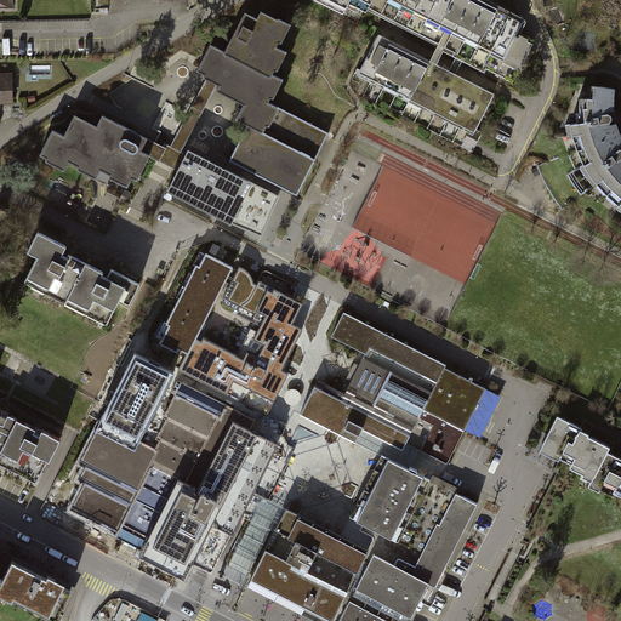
[(319,0),(362,21),(369,7),(513,78),(530,41),(518,36),(525,22),(500,10),(482,0),(319,0)]
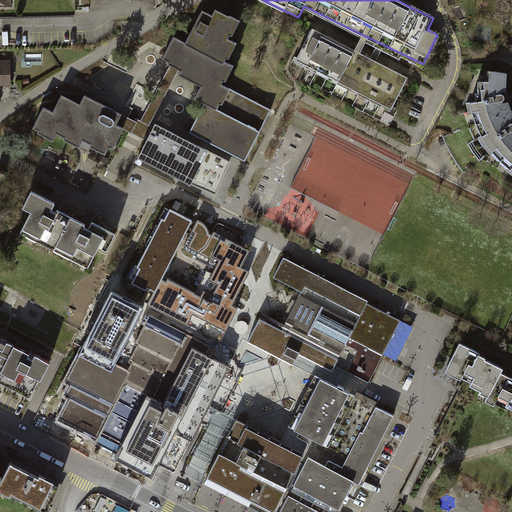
[(230,16),(216,9),(213,16),(203,11),(187,43),(173,36),(162,57),(169,61),(170,64),(171,65),(175,67),(179,69),(181,70),(179,74),(202,86),(196,99),(204,103),(190,132),(246,161),(271,109),(223,85),(225,81),(227,81),(235,65),(226,61),(228,58),(231,58),(238,43),(230,38),(231,35),(234,35),(241,20),(230,15),(230,16)]
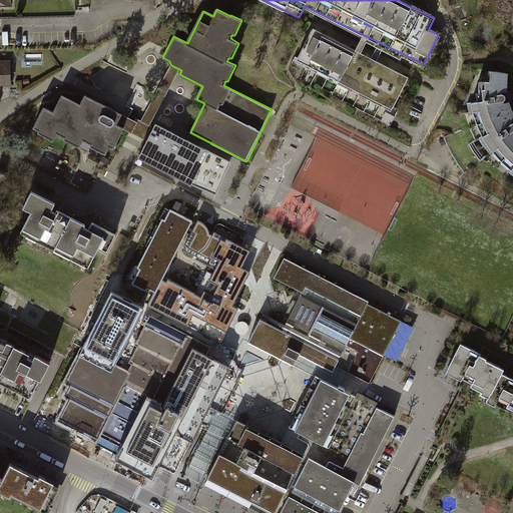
[(411,79),(312,29),(295,61),(394,112),(411,79)]
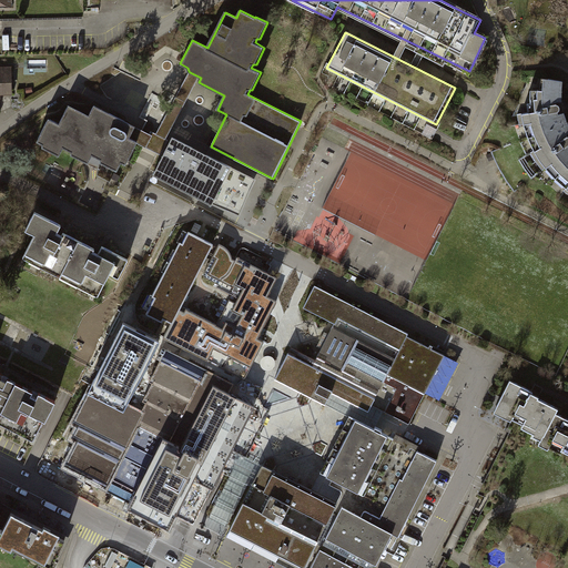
[(11,67),(0,67),(0,99),(1,99),(1,95),(12,94),(11,67)]
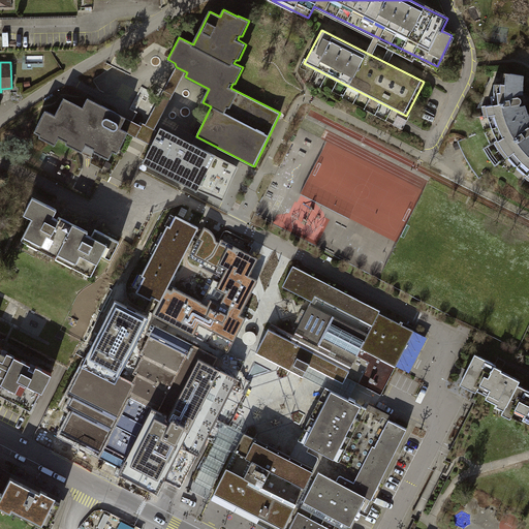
[(181,69),(177,67),(146,125),(155,129),(185,71),(181,69)]
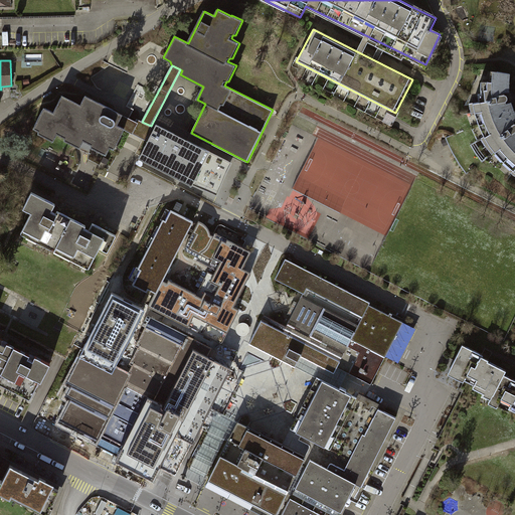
[(509,83),(510,74),(491,71),(490,81),(481,81),(481,94),(478,95),(479,101),(469,104),(475,122),(447,137),(455,156),(467,173),(493,155),(510,171),(514,174),(514,124),(514,125),(514,123),(514,121),(514,112),(514,111),(511,103),(506,105),(506,102),(508,101),(508,99),(507,97),(505,95),(505,96),(504,93),(510,92),(509,83)]
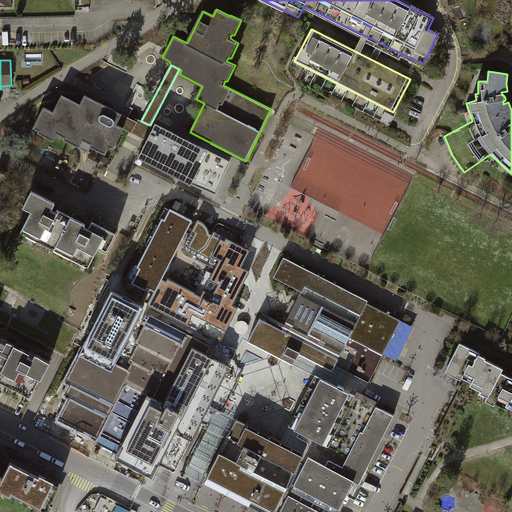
[(122,115),(86,96),(81,105),(62,95),(53,112),(44,108),(33,128),(38,130),(38,133),(53,140),(57,134),(64,137),(64,139),(79,147),(83,140),(90,143),(90,146),(106,154),(110,147),(114,149),(124,129),(124,128),(117,125),(122,115)]
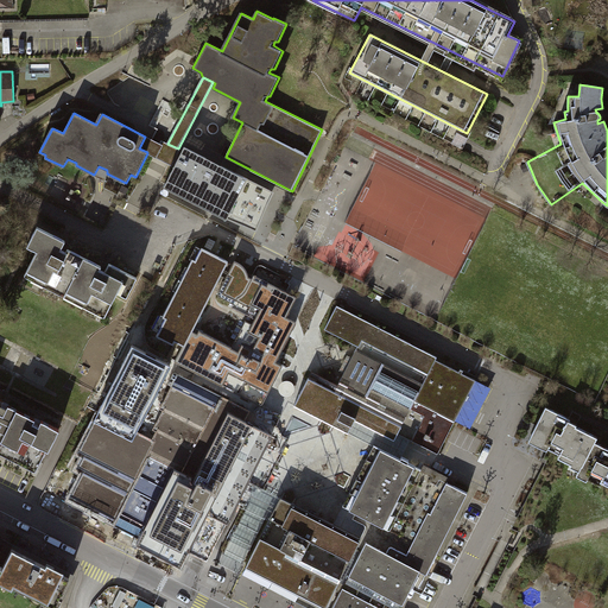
[(160,144),(145,137),(139,149),(147,152),(147,153),(172,165),(181,150),(178,149),(168,144),(162,140),(160,144)]
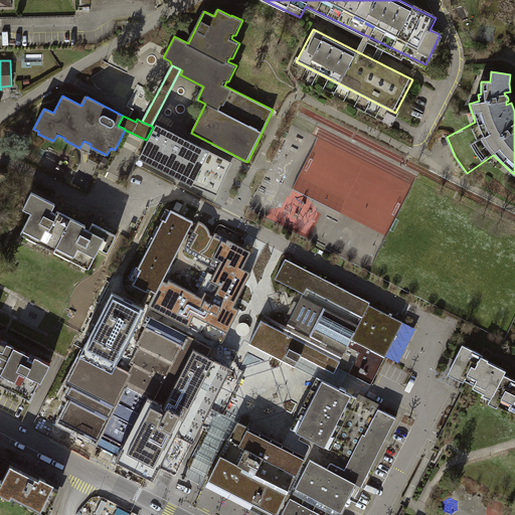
[(210,151),(156,125),(139,159),(193,186),(194,184),(218,194),(233,163),(210,151)]
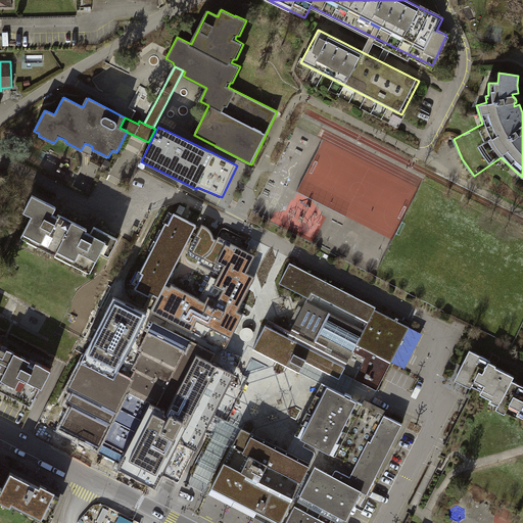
[(57,210),(32,197),(22,216),(33,221),(24,238),(89,272),(99,252),(110,258),(119,242),(94,229),(91,235),(87,233),(59,219),(54,216),(57,210)]
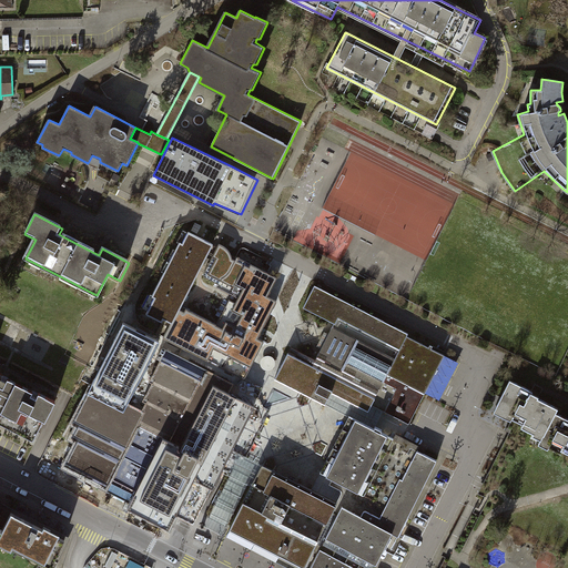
[(277,277),(233,255),(227,246),(220,243),(205,272),(242,291),(230,314),(239,318),(234,325),(220,317),(216,324),(186,310),(185,313),(180,310),(186,297),(205,261),(214,243),(186,229),(145,311),(162,318),(163,316),(172,321),(161,341),(163,342),(127,416),(85,394),(72,419),(80,423),(73,435),(79,438),(67,464),(107,484),(110,477),(134,489),(127,506),(135,510),(171,528),(195,478),(205,483),(215,488),(223,473),(229,462),(256,406),(237,397),(255,359),(265,340),(259,336),(277,300),(269,295),(277,277)]
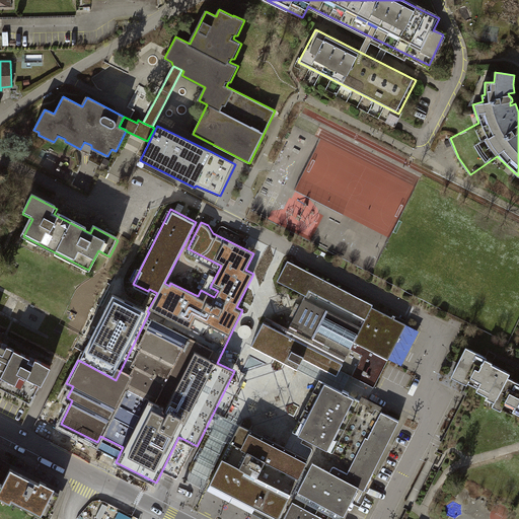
[(406,324),(289,265),(280,282),(306,295),(287,334),(264,321),(253,340),(250,346),(299,370),(304,359),(307,361),(340,377),(343,371),(375,387),(406,324)]
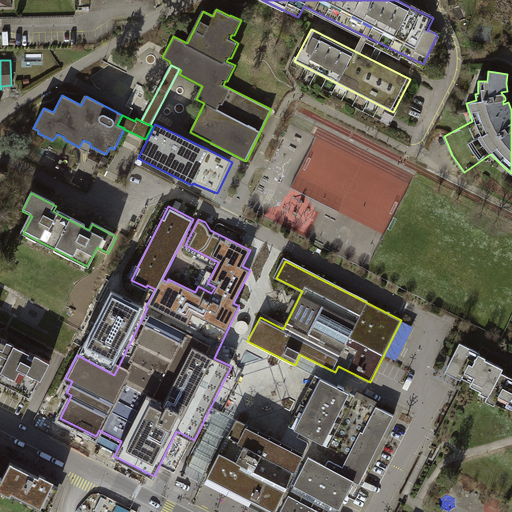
[(112,290),(77,355),(114,375),(147,308),(145,307),(112,290)]
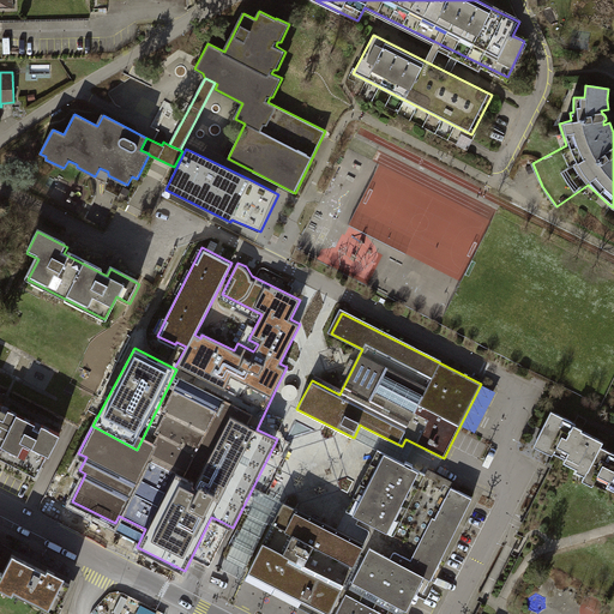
[(0,415),(0,456),(24,469),(25,470),(36,475),(47,453),(50,456),(61,434),(8,408),(4,417),(0,415)]
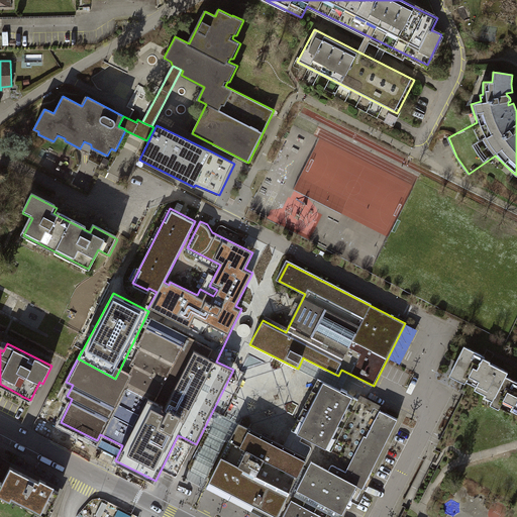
[(484,356),(464,346),(450,375),(475,388),(474,390),(485,396),(484,398),(491,402),(490,404),(499,409),(500,406),(511,412),(512,410),(516,412),(516,381),(505,376),(507,372),(490,363),(490,362),(488,359),(484,357),(484,356)]
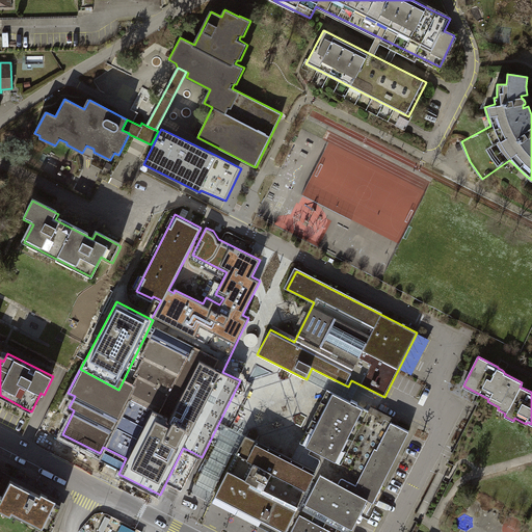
[(367,413),(330,394),(304,447),(341,464),(367,413)]
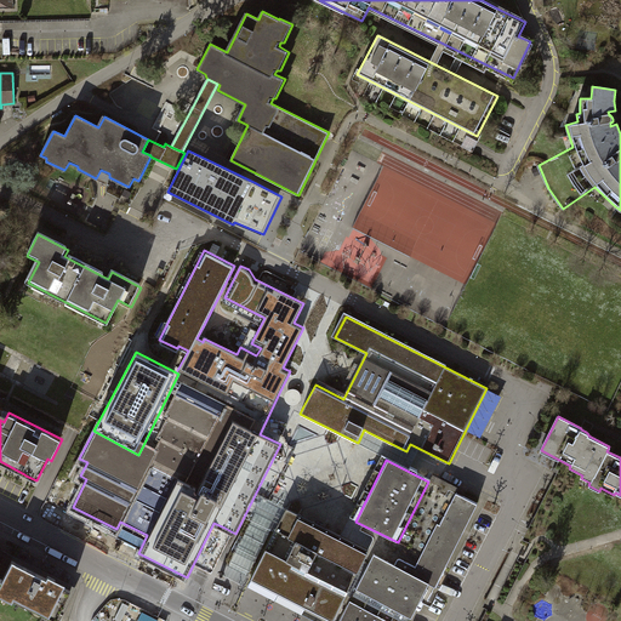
[(439,586),(478,503),(459,495),(444,525),(440,523),(419,567),(402,558),(398,564),(379,554),(358,596),(411,620),(412,620),(428,591),(432,582),(439,586)]
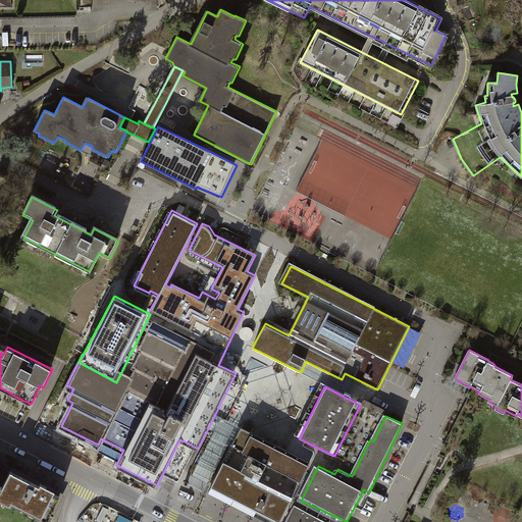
[(286,451),(242,427),(232,445),(251,454),(243,469),(224,460),(211,485),(209,489),(273,521),(279,521),(294,496),(261,479),(269,463),(302,480),(311,463),(286,451)]
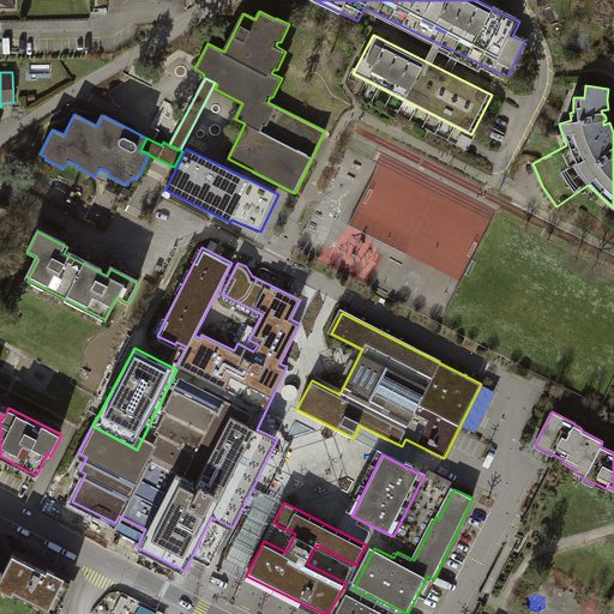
[(13,554),(4,573),(0,581),(0,587),(14,594),(17,590),(56,612),(72,584),(65,579),(66,577),(49,569),(48,572),(32,564),(13,554)]
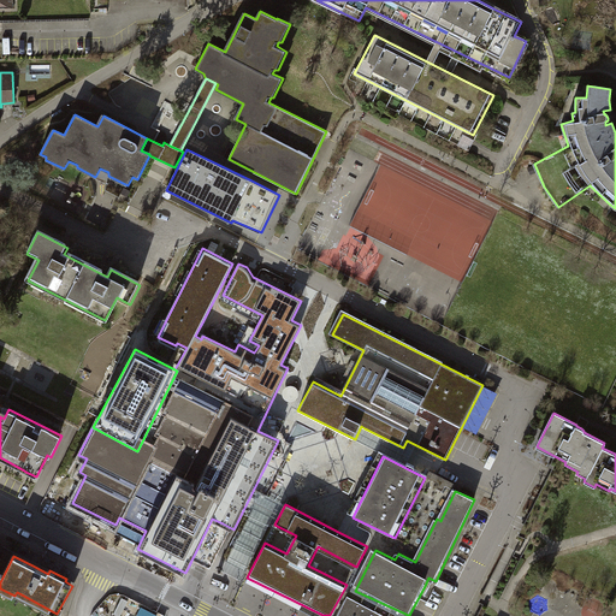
[(390,615),(350,594),(338,615),(390,615)]
